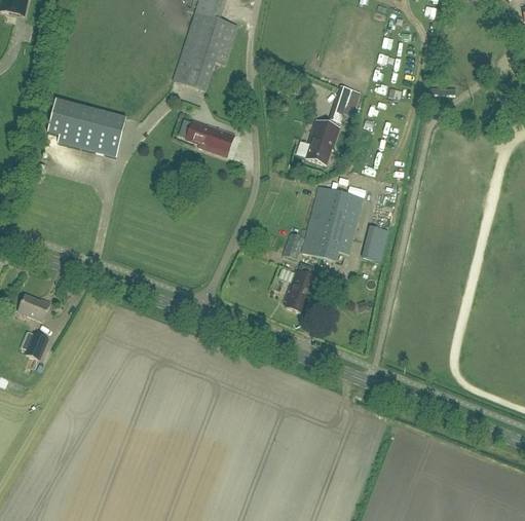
[(2,0),(1,8),(25,13),(28,0),(2,0)]
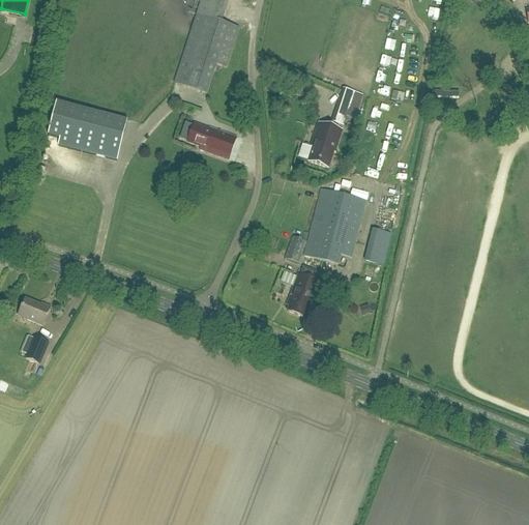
[(175,80),(177,81),(207,90),(216,61),(227,64),(239,24),(222,19),(198,10),(175,80)]
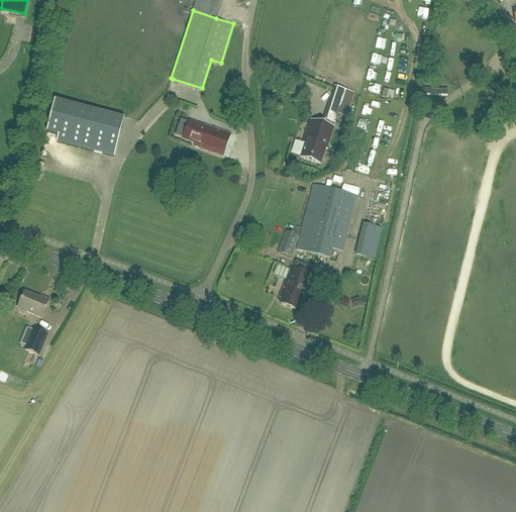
[(331,101),(340,104),(346,87),(337,84),(331,101)]
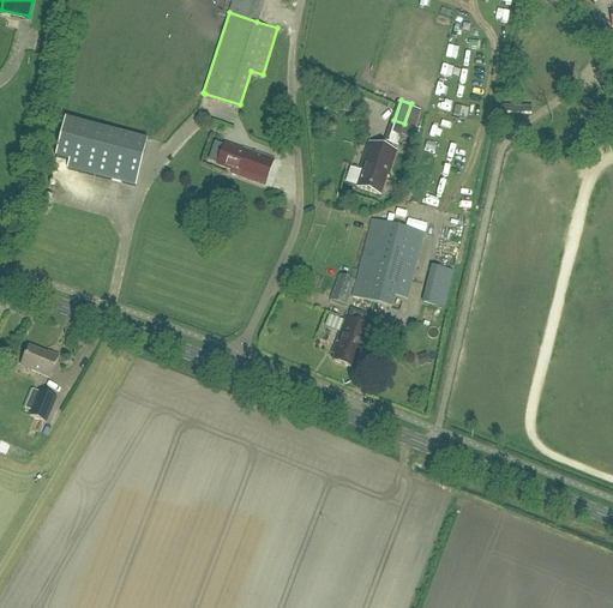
[(454,109),(467,113),(469,103),(456,100),(454,109)]
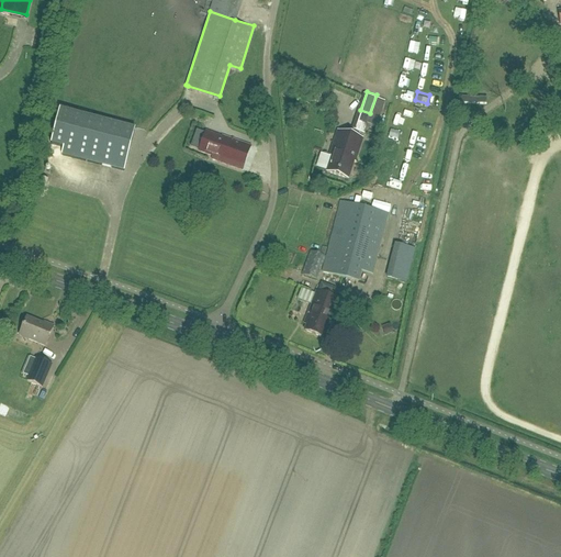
[(125,167),(135,124),(60,106),(52,141),(64,143),(63,151),(125,167)]
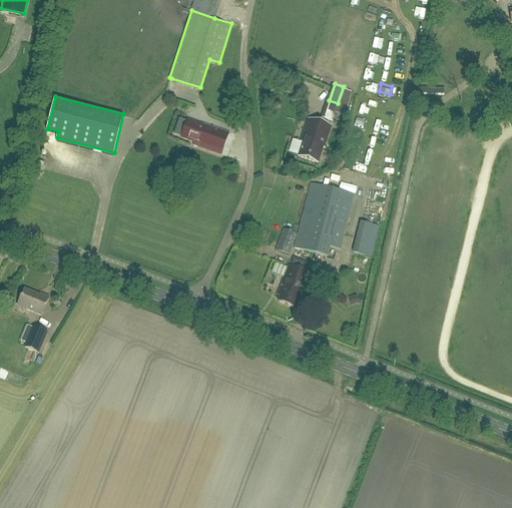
[(229,130),(202,120),(188,115),(181,134),(194,139),(193,141),(222,152),(229,130)]
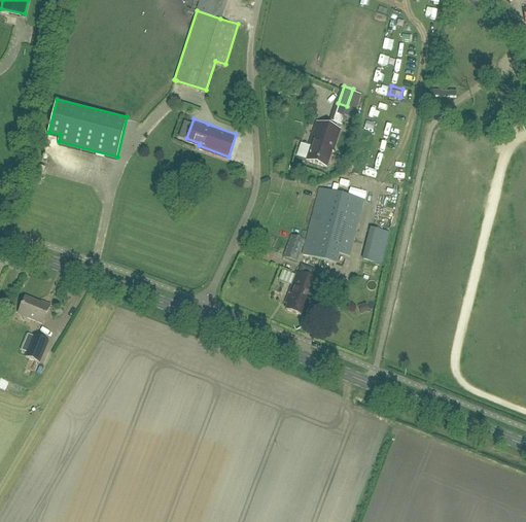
[(334,148),(334,147),(341,127),(317,118),(313,132),(310,142),(312,143),(307,158),(326,164),(332,148),(334,148)]
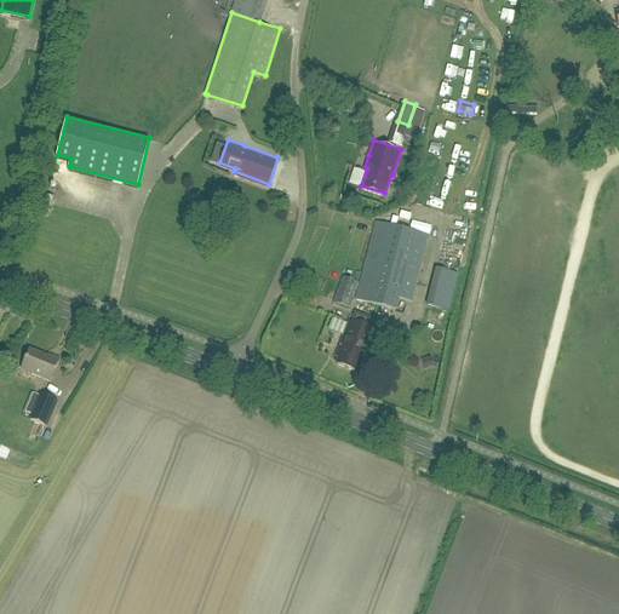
[(50,205),(53,194),(47,193),(44,204),(50,205)]
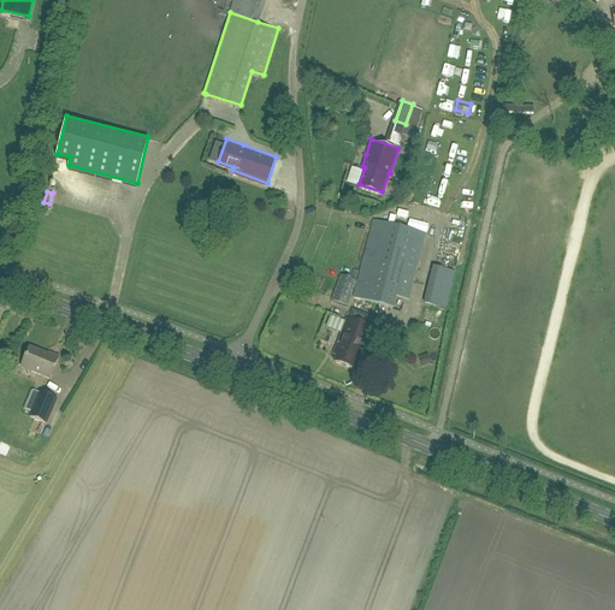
[(408,296),(414,277),(426,230),(374,217),(354,294),(394,305),(396,294),(408,296)]
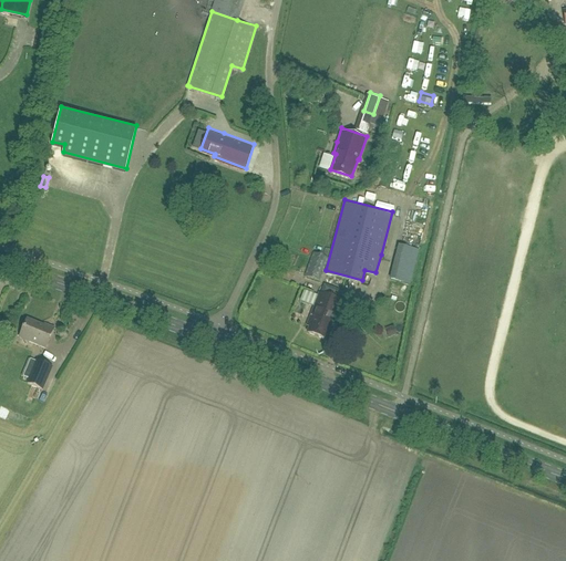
[(419,248),(399,242),(390,276),(410,281),(419,248)]
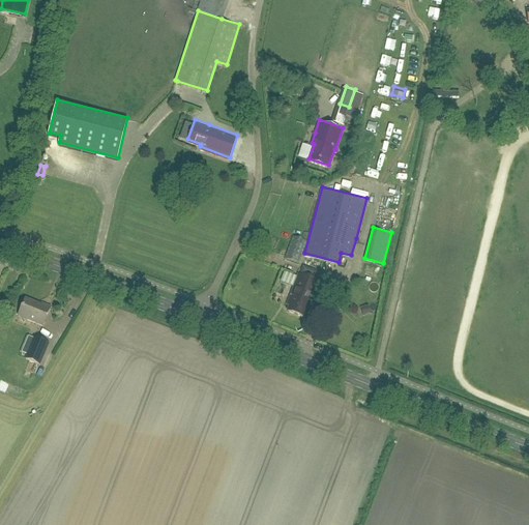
[(301,250),(302,250),(307,238),(293,233),(288,248),(289,248),(288,252),(287,255),(299,259),(302,252),(301,251),(301,250)]
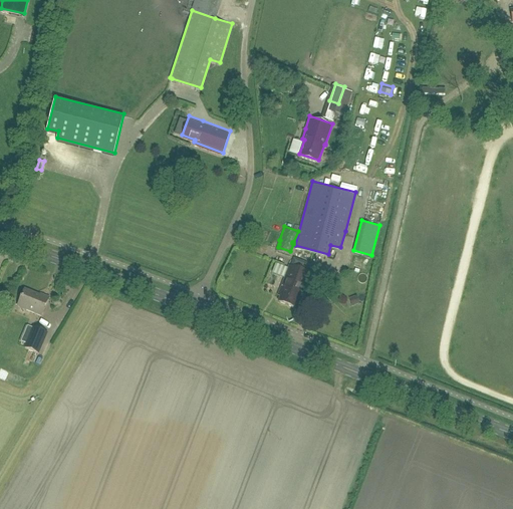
[(272,270),(285,275),(279,290),(282,291),(279,298),(296,305),(304,283),(307,284),(312,270),(311,270),(314,262),(293,255),(290,262),(289,265),(276,260),(272,270)]
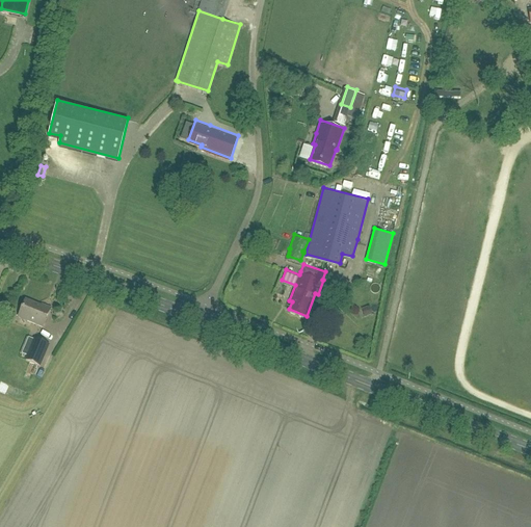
[(42,304),(27,297),(20,313),(43,323),(51,305),(43,301),(42,304)]
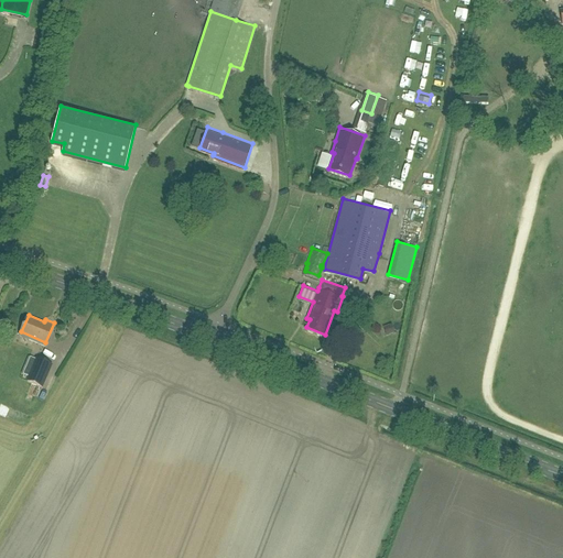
[(43,384),(52,361),(38,356),(29,378),(43,384)]
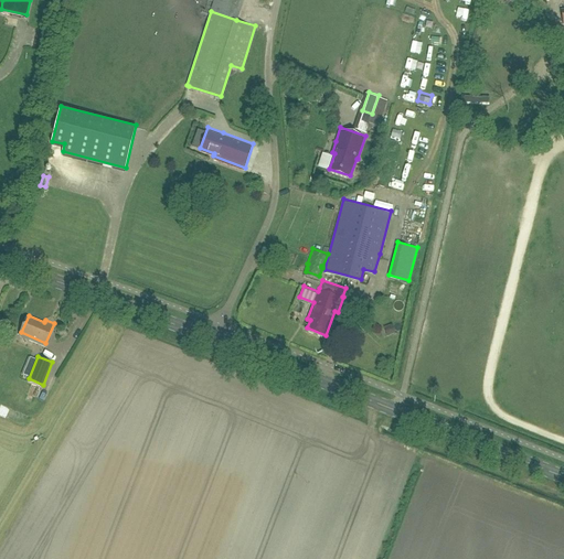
All buildings are outlined.
